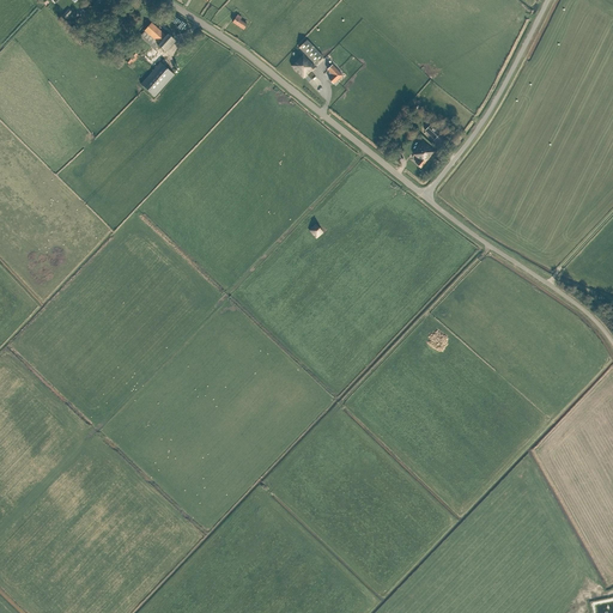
[(238,14),(232,23),(244,30),(247,25),(241,20),(242,18),(238,14)]
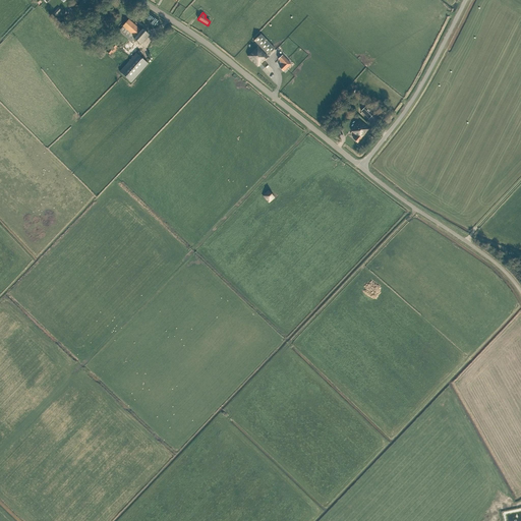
[(123,26),(119,32),(131,43),(134,39),(139,44),(149,34),(143,29),(141,31),(129,19),(123,25),(123,26)]
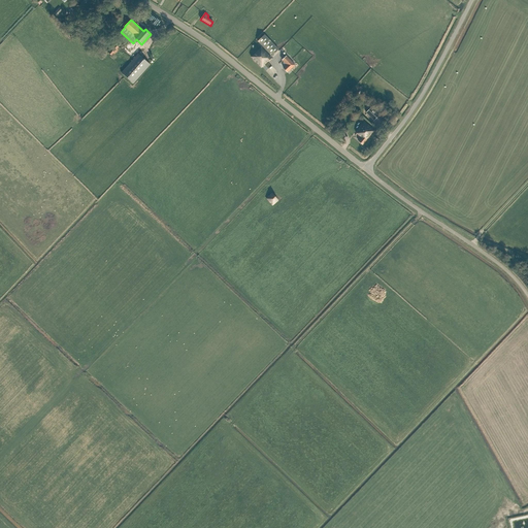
[(265,35),(258,41),(271,56),(278,50),(265,35)]
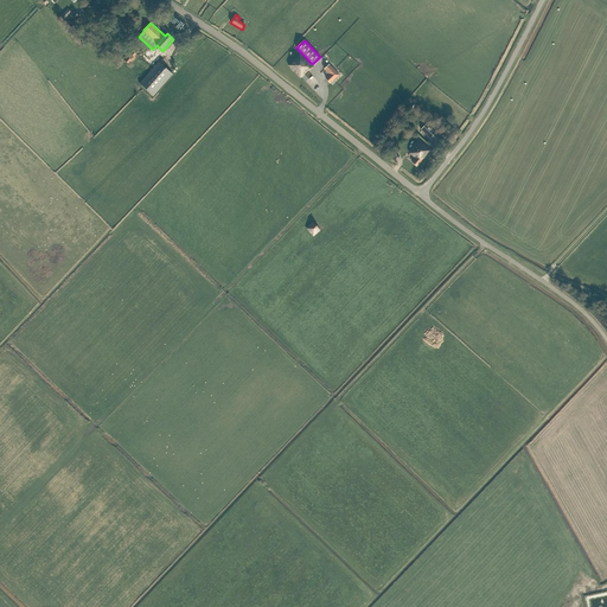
[(132,50),(125,59),(129,65),(138,56),(132,50)]
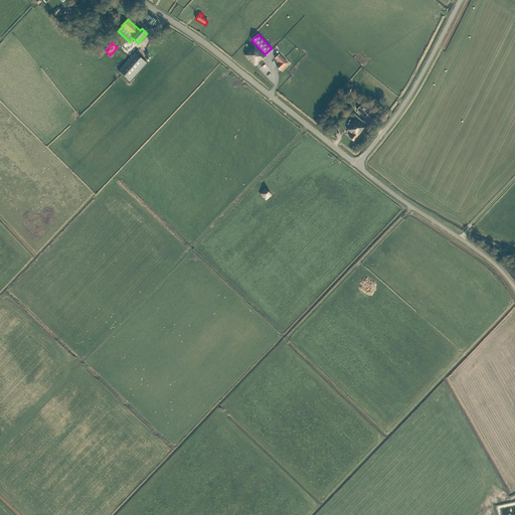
[(244,55),(254,65),(265,56),(255,46),(244,55)]
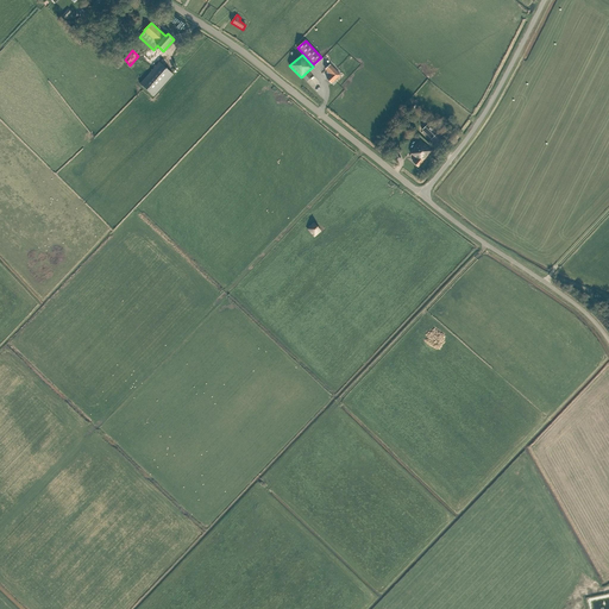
[(159,63),(140,85),(154,96),(174,75),(159,63)]
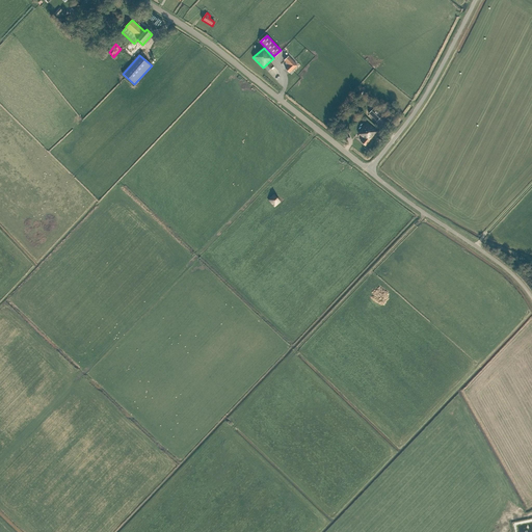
[(289,56),(284,60),(289,65),(285,69),(290,73),(297,65),(289,56)]
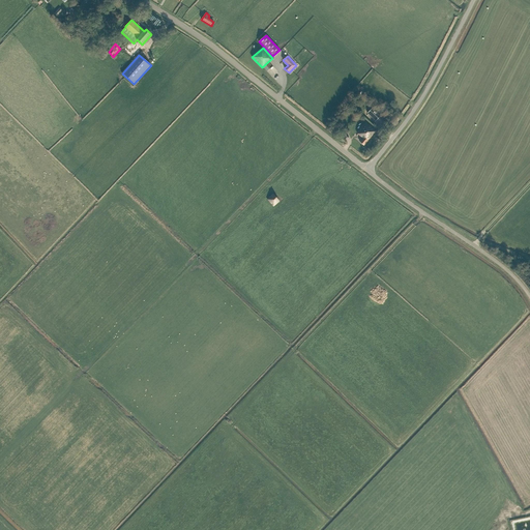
[(372,108),(367,113),(369,112),(376,119),(376,120),(380,116),(372,108)]
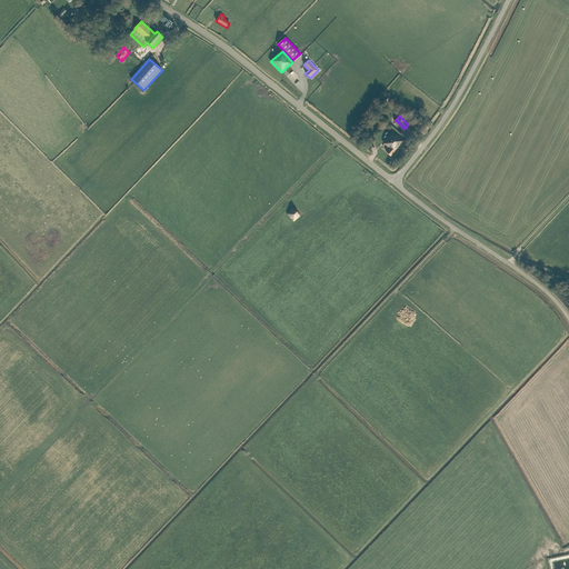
[(387,152),(390,156),(403,141),(393,132),(383,143),(390,149),(387,152)]
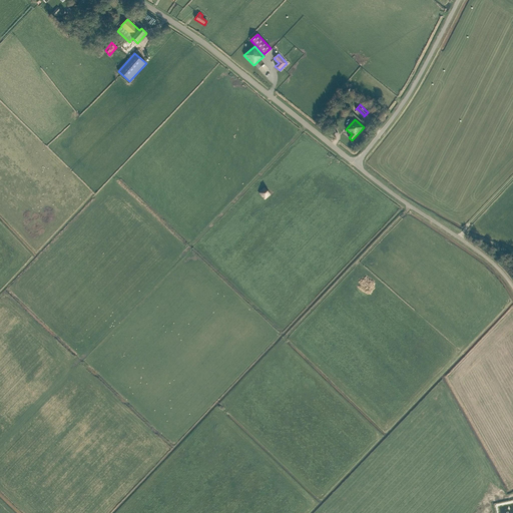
[(265,187),(260,192),(265,199),(271,194),(265,187)]
